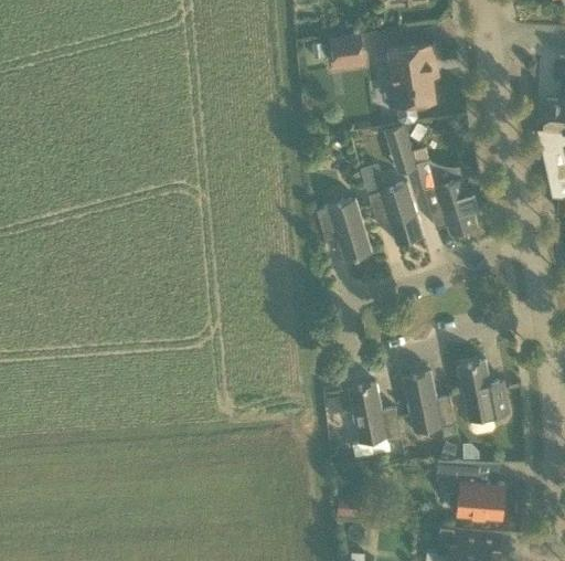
[(336,71),(364,66),(360,38),(331,41),(336,71)]
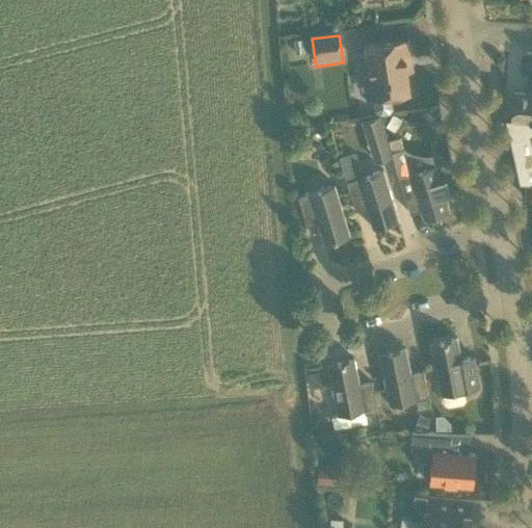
[(303,43),(293,44),(295,57),(306,56),(303,43)]
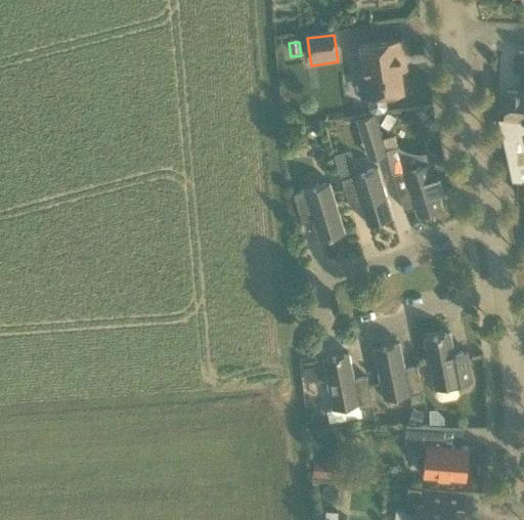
[(376,116),(384,115),(388,109),(386,97),(403,95),(398,61),(404,60),(402,43),(360,49),(368,100),(369,113),(376,116)]
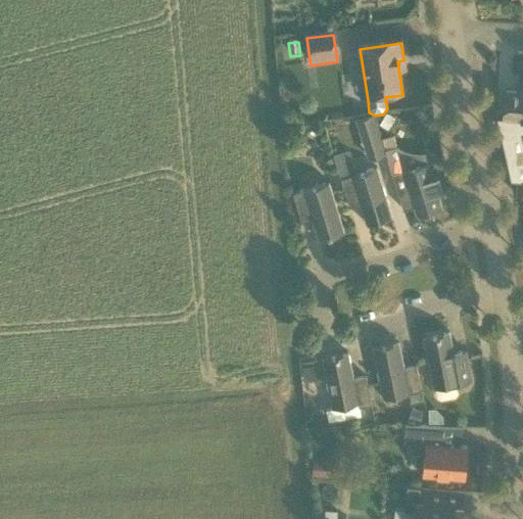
[(522,94),(522,96),(505,95),(503,122),(496,122),(511,184),(519,185),(522,185),(522,94)]
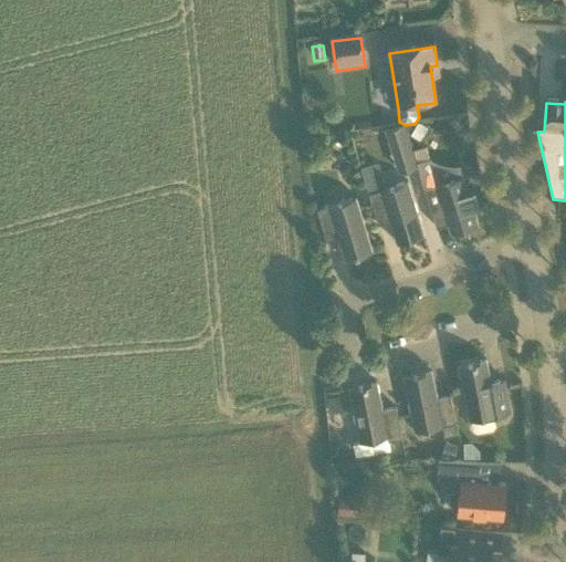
[(385,135),(395,164),(413,157),(404,128),(385,135)]
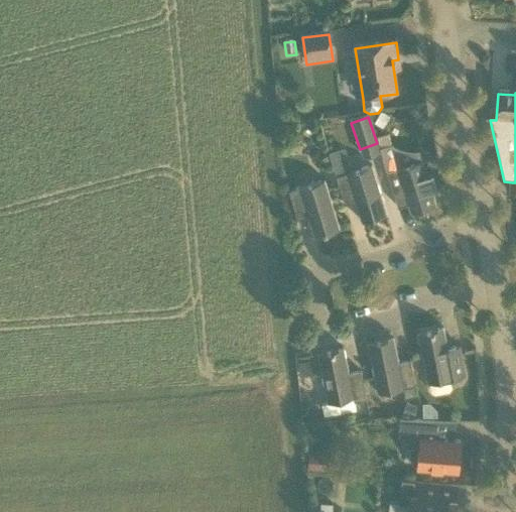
[(403,193),(411,217),(436,209),(422,163),(398,171),(392,147),(380,151),(381,154),(387,175),(394,200),(395,200),(393,196),(403,193)]
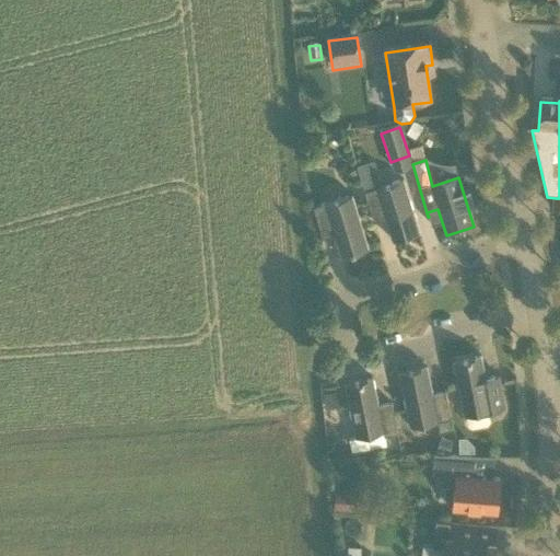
[(360,166),(363,192),(378,189),(375,164),(360,166)]
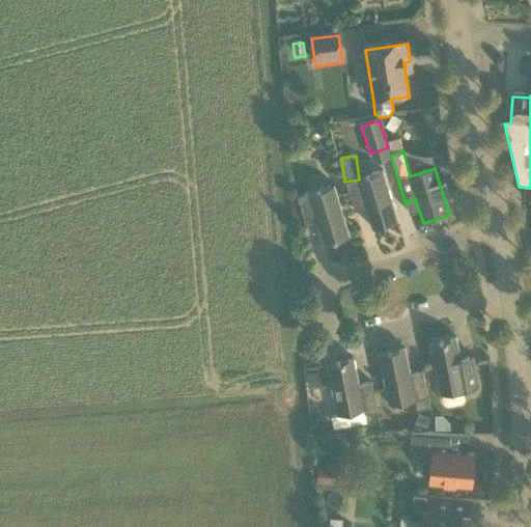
[(372,232),(398,224),(383,174),(346,186),(355,215),(356,215),(355,211),(364,207),(372,232)]
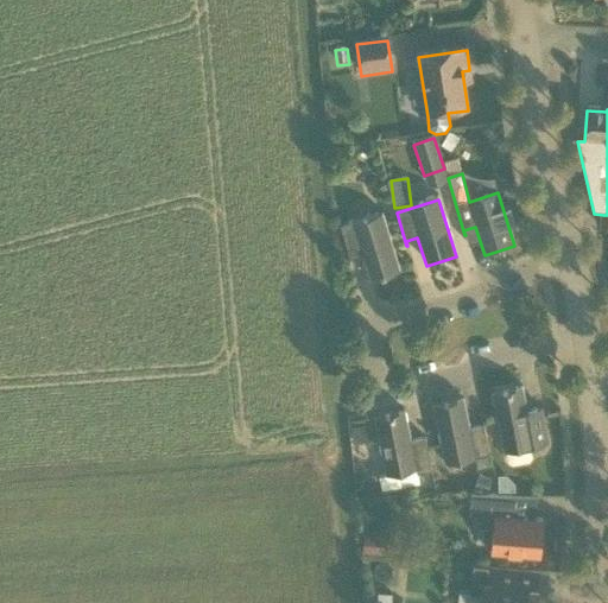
[(400,274),(382,216),(341,229),(350,262),(352,262),(350,258),(361,254),(371,283),(400,274)]
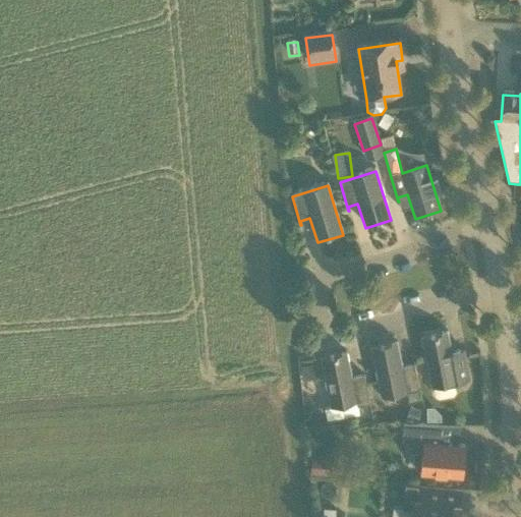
[(453,360),(448,335),(421,340),(431,391),(433,390),(435,400),(439,402),(454,399),(456,396),(455,386),(470,383),(465,357),(453,360)]
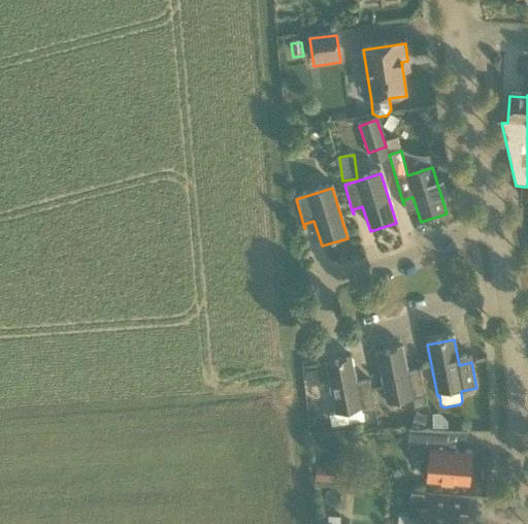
[(408,375),(403,350),(376,355),(387,406),(413,401),(415,411),(428,408),(421,372),(408,375)]
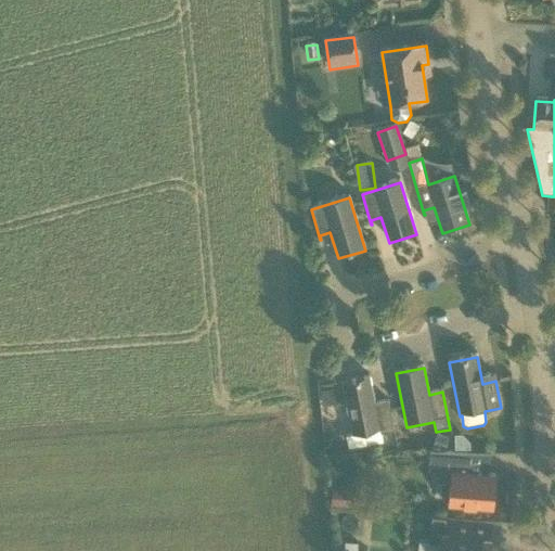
[(375,406),(370,379),(341,384),(352,438),(381,432),(382,436),(395,434),(394,430),(388,402),(375,406)]
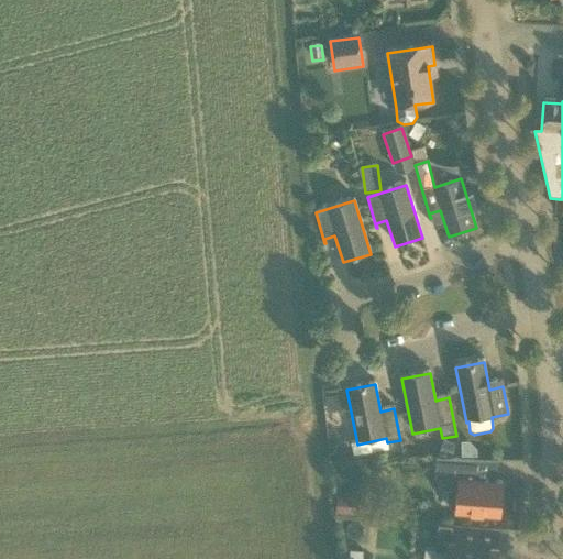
[(327,415),(340,414),(340,399),(327,401),(327,415)]
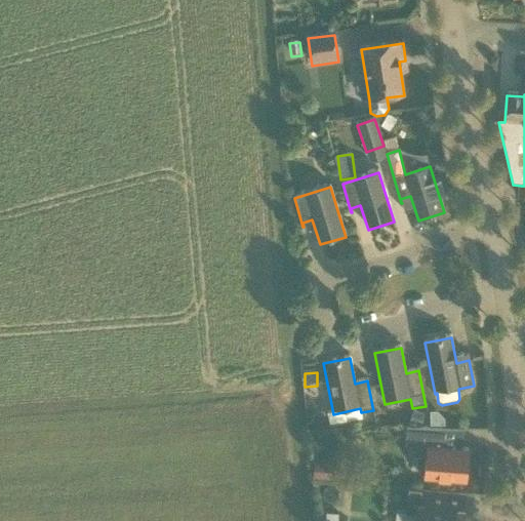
[(466,484),(469,452),(462,451),(465,431),(407,430),(405,448),(428,450),(426,481),(466,484)]
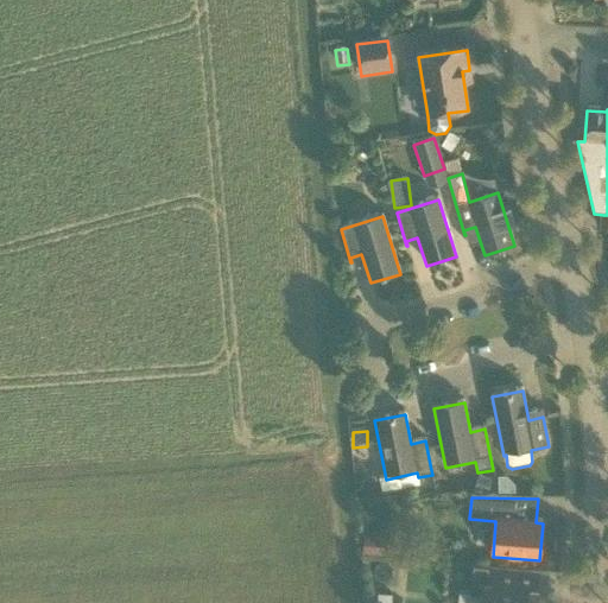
[(363,539),(365,556),(387,554),(387,538),(363,539)]
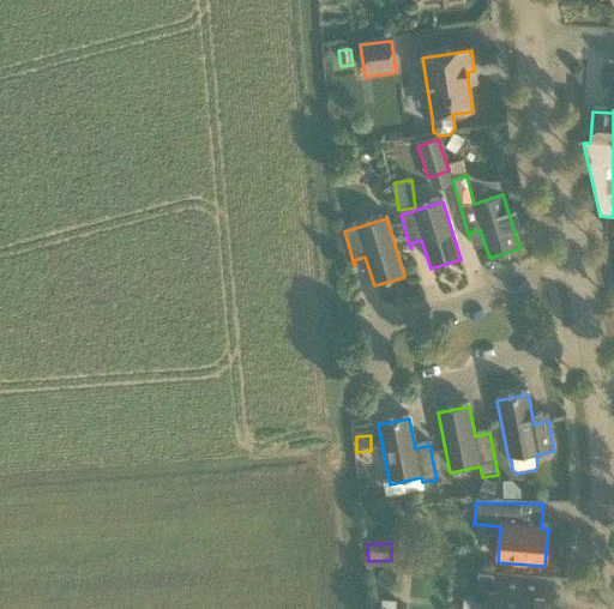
[(541,608),(543,579),(477,574),(475,603),(464,603),(463,608),(541,608)]
